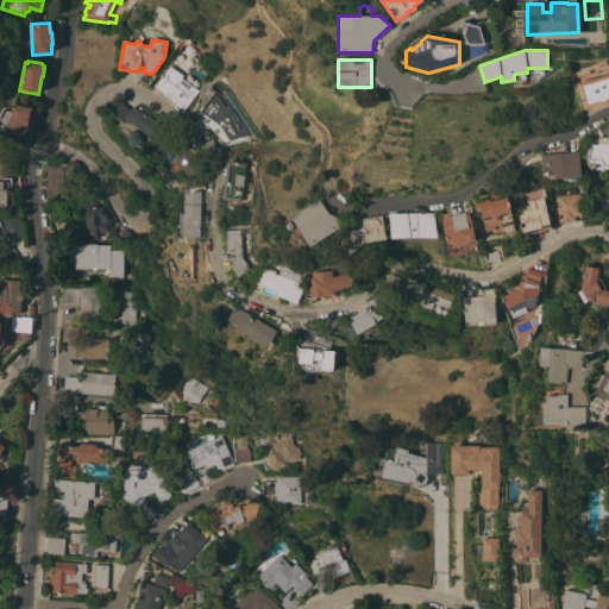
[(183,111),(161,94),(162,92),(155,87),(161,77),(159,76),(162,73),(163,74),(170,66),(183,75),(182,77),(199,89),(183,111)]
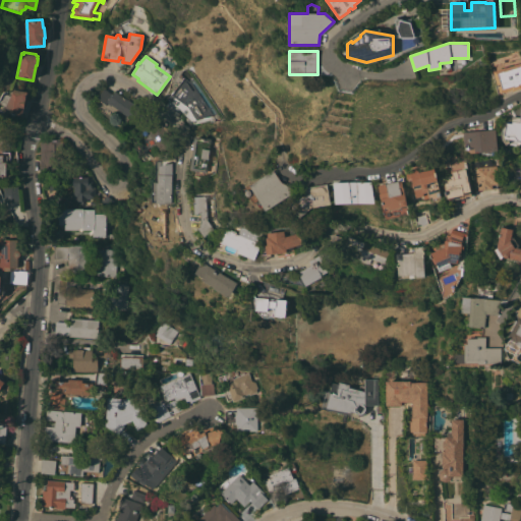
[(520,88),(512,91),(510,93),(507,94),(504,94),(503,94),(502,93),(500,94),(493,71),(505,67),(506,67),(520,62),(520,88)]
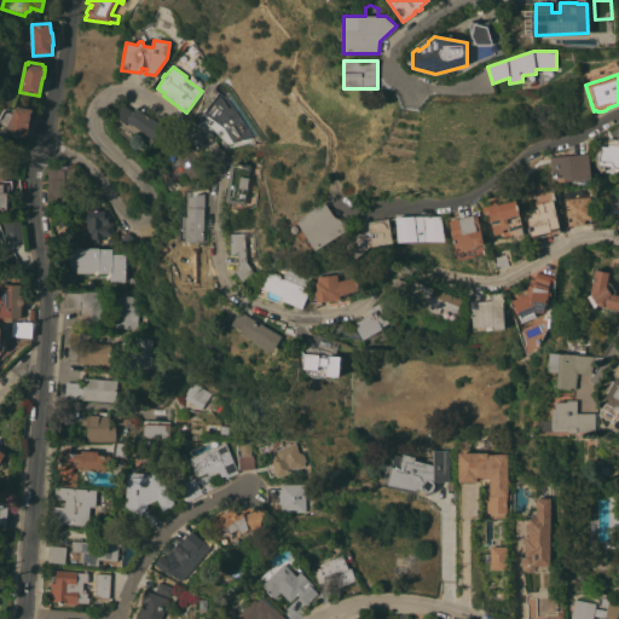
[(224,151),(250,132),(221,92),(196,111),(224,151)]
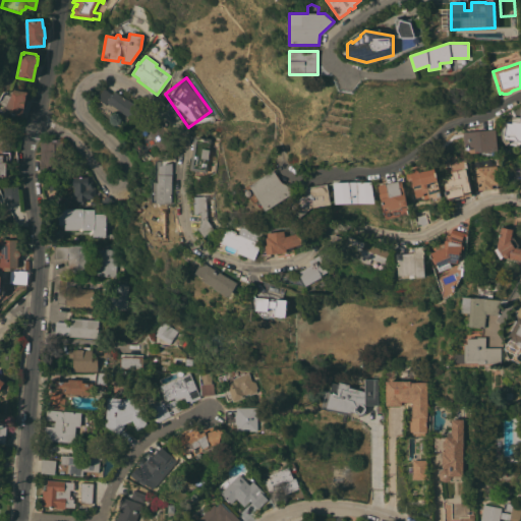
[(104,88),(112,94),(114,91),(123,97),(125,98),(142,111),(135,122),(117,109),(110,118),(100,111),(101,109),(93,104),(104,88)]
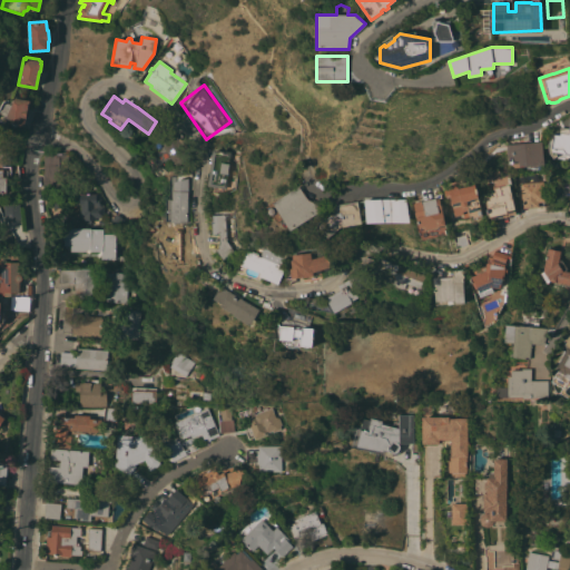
[(30,100),(29,104),(28,104),(26,125),(17,124),(17,126),(9,125),(9,124),(3,123),(12,100),(13,101),(15,98),(30,100)]
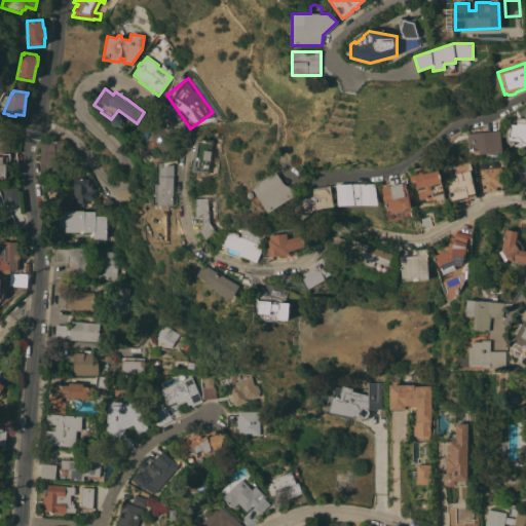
[(516,119),(522,114),(525,114),(525,142),(522,150),(516,149),(513,144),(511,146),(506,142),(505,132),(508,125),(510,125),(510,123),(516,124),(516,119)]
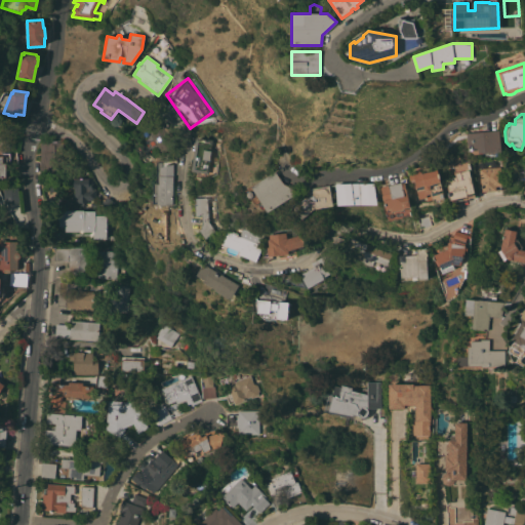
[(168,137),(173,149),(160,155),(146,123),(159,117),(163,127),(168,125),(173,135),(171,136),(168,137)]
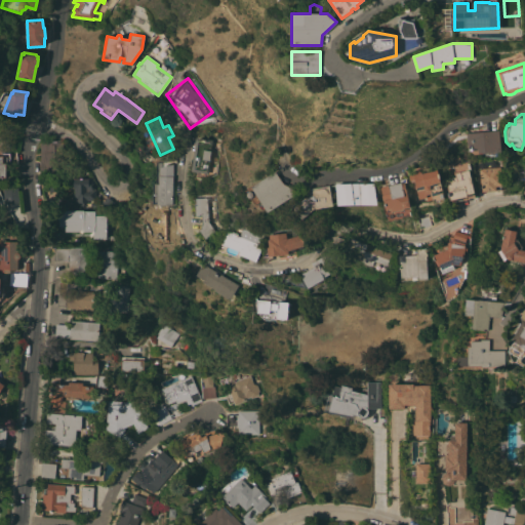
[(467,133),(498,130),(500,152),(499,152),(500,157),(486,159),(485,154),(474,155),(469,151),(468,151),(467,133)]
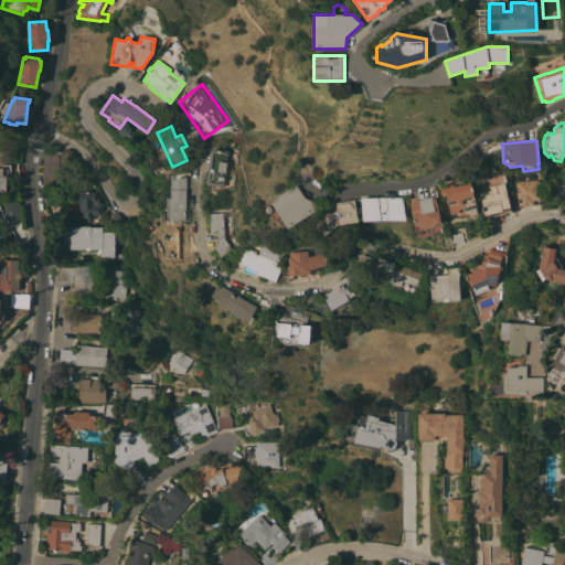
[(224,187),(205,184),(210,148),(228,150),(224,187)]
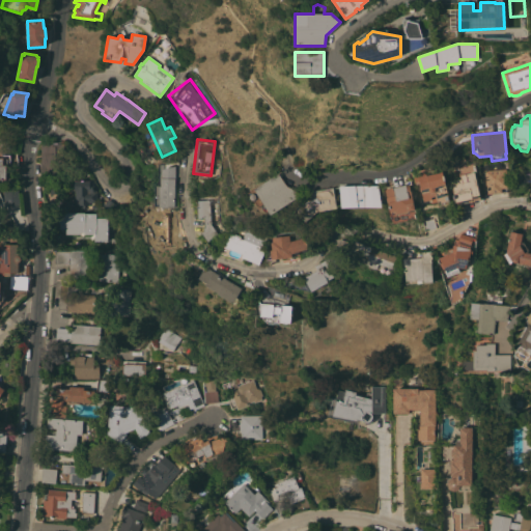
[(52,144),(52,142),(60,142),(60,144),(63,144),(64,174),(44,175),(40,176),(39,161),(40,161),(40,144),(52,144)]
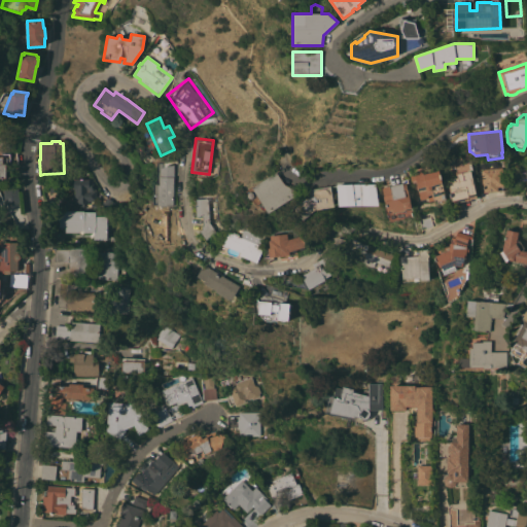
[(503,186),(502,186),(503,190),(498,190),(498,191),(484,192),(483,183),(482,183),(481,169),(502,168),(503,186)]
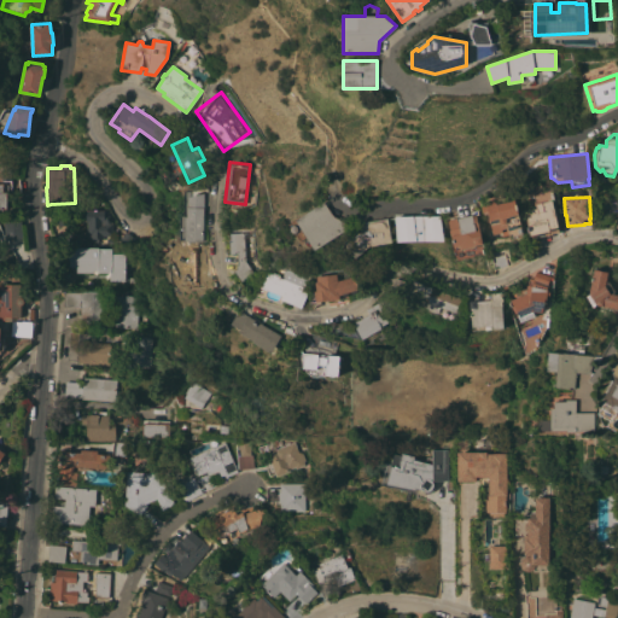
[(523,233),(509,237),(508,234),(502,235),(501,233),(493,235),(487,211),(483,213),(481,207),(487,205),(487,204),(493,200),(495,202),(496,204),(514,199),(523,233)]
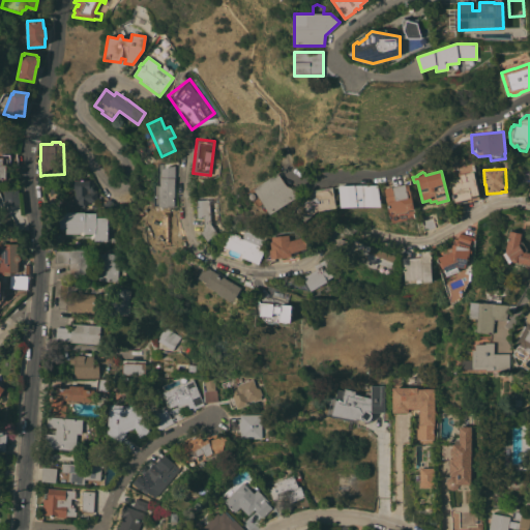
[(478,195),(479,199),(470,201),(470,199),(454,202),(453,198),(452,198),(451,195),(452,195),(449,181),(460,179),(459,174),(473,171),(478,195)]
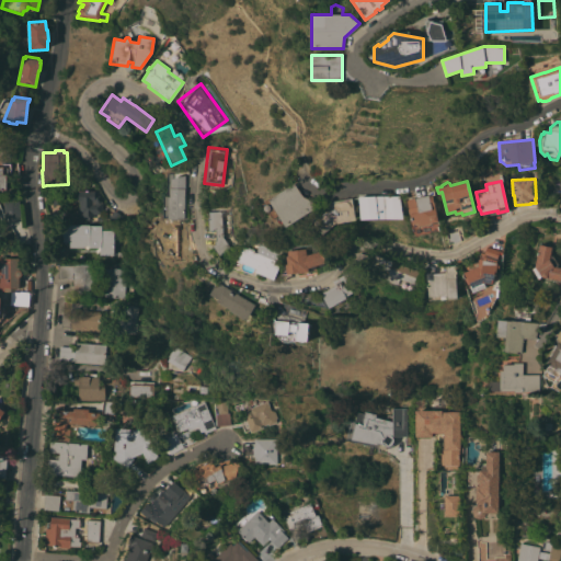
[(268,199),(282,192),(281,191),(294,183),(304,196),(321,205),(285,227),(283,222),(279,225),(275,217),(277,215),(268,199)]
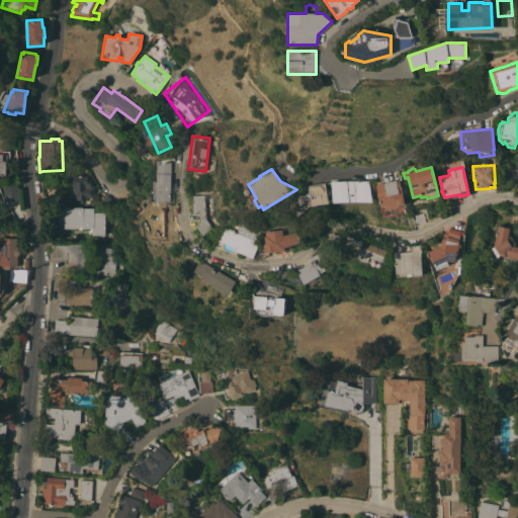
[(170,173),(170,202),(155,202),(155,203),(152,203),(152,192),(153,192),(153,190),(155,190),(155,182),(157,182),(157,173),(168,173),(170,173)]
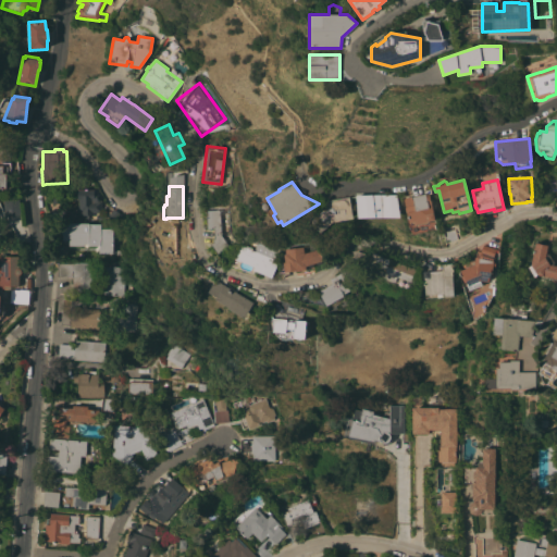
[(101,211),(96,211),(96,214),(83,214),(83,218),(60,219),(60,210),(77,210),(77,190),(95,189),(100,196),(101,211)]
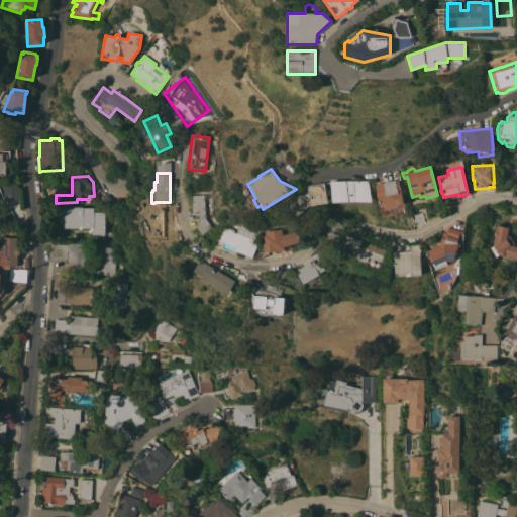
[(371,201),(354,201),(333,202),(331,181),(346,180),(355,180),(368,181),(368,182),(371,201)]
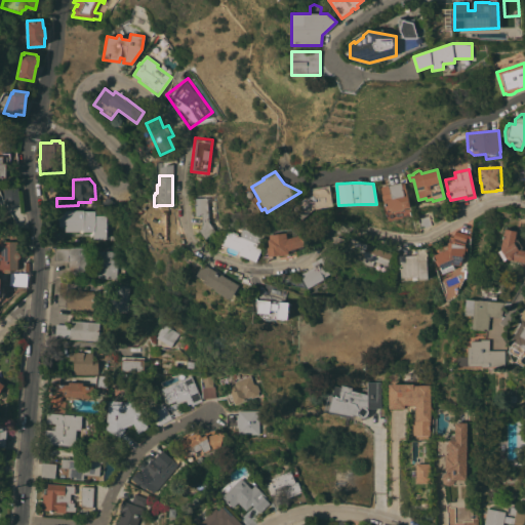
[(384,200),(382,200),(379,187),(388,185),(388,186),(401,183),(401,184),(404,183),(409,207),(391,211),(391,208),(386,209),(384,200)]
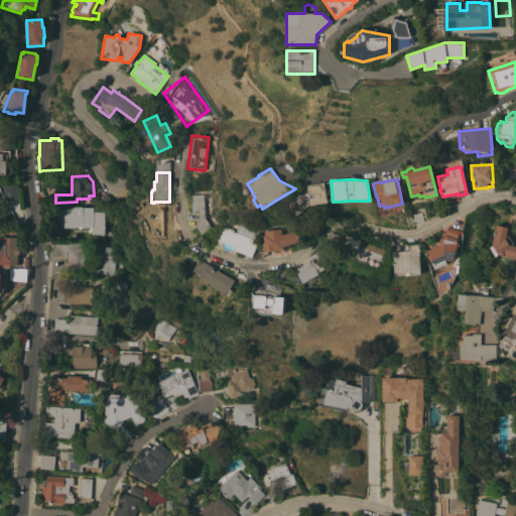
[(301,188),(302,187),(302,186),(303,185),(324,182),(327,202),(309,206),(309,204),(296,216),(285,203),(301,188)]
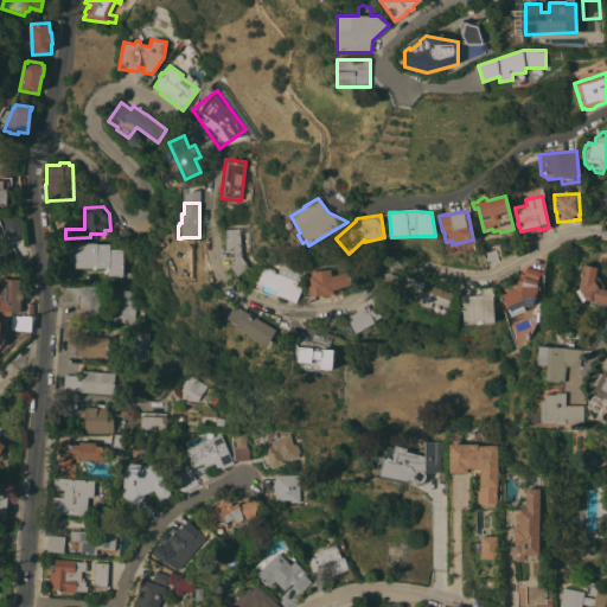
[(5,235),(4,218),(20,217),(21,234),(5,235)]
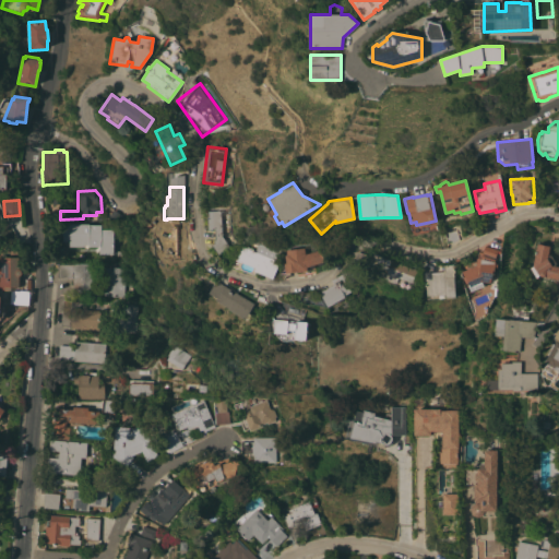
[(219,257),(211,245),(214,242),(213,240),(215,239),(214,229),(207,230),(206,216),(207,215),(207,212),(221,210),(222,236),(230,249),(219,257)]
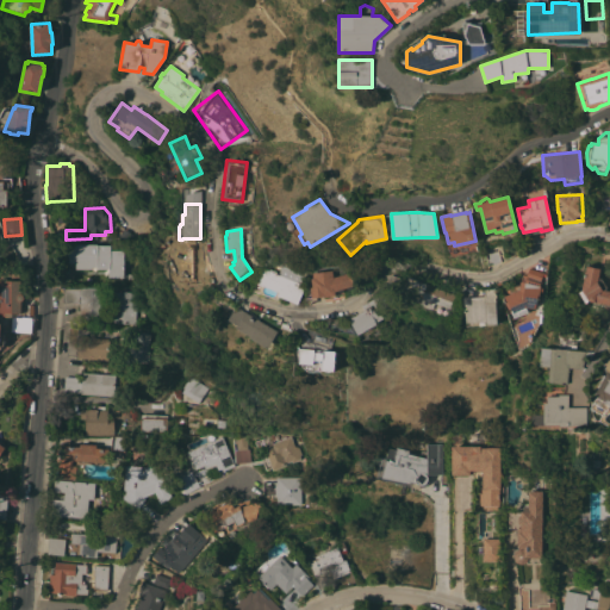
[(95,268),(95,267),(92,267),(92,269),(75,268),(75,263),(68,263),(68,261),(62,261),(62,243),(97,244),(97,246),(110,246),(110,250),(124,250),(123,278),(107,278),(107,268),(95,268)]
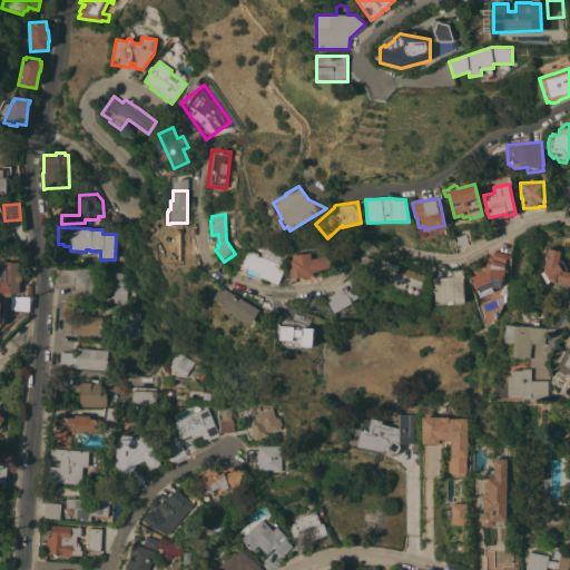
[(468,244),(455,248),(453,236),(464,233),(468,244)]
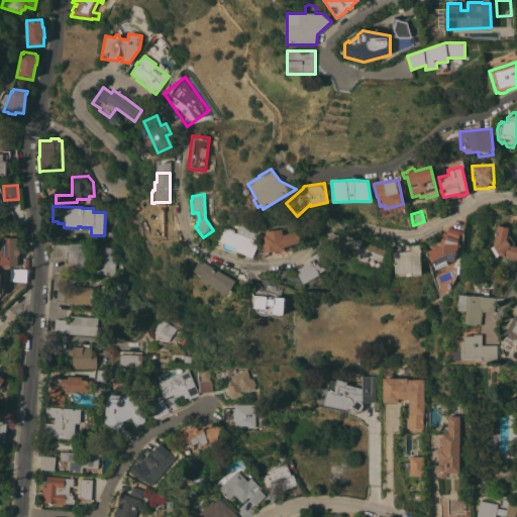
[(225,228),(236,232),(238,226),(236,225),(238,221),(256,228),(252,239),(259,241),(251,256),(236,251),(235,253),(220,247),(219,248),(215,246),(220,234),(221,235),(225,226),(226,226),(225,228)]
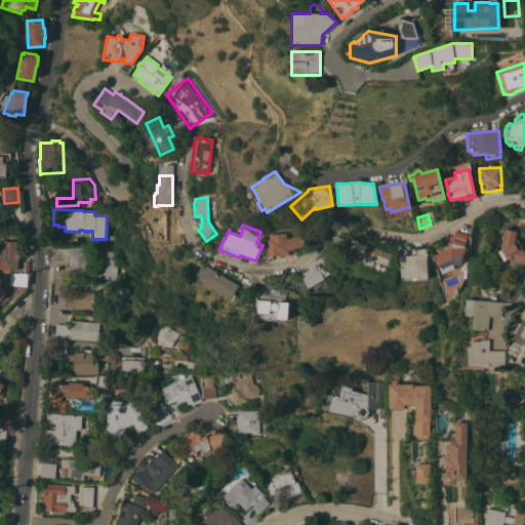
[(505,229),(516,232),(515,239),(517,239),(522,247),(522,250),(524,250),(524,263),(506,259),(503,260),(497,251),(500,250),(505,229)]
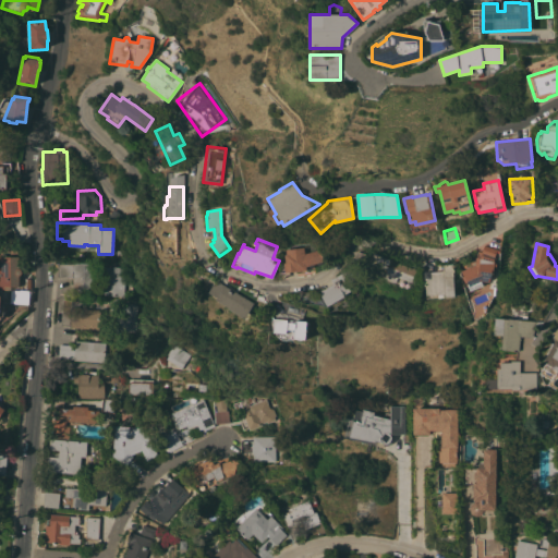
[(497,250),(493,261),(494,261),(493,274),(492,273),(489,282),(481,281),(482,282),(472,287),(471,286),(469,287),(469,284),(466,286),(461,270),(474,265),(475,257),(480,258),(481,252),(484,245),(488,246),(497,250)]
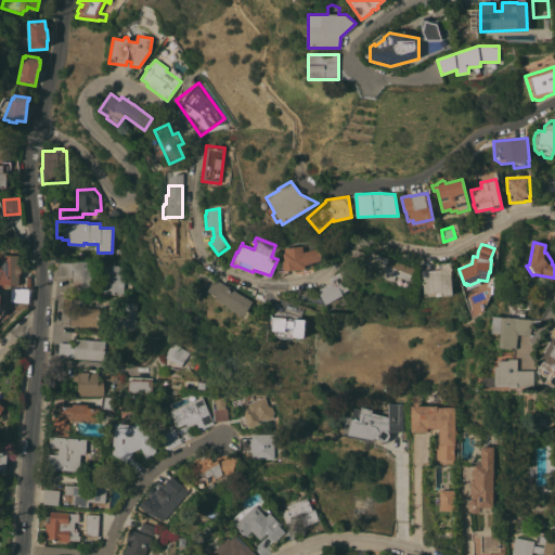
[(302,246),(302,253),(318,248),(321,259),(305,265),(306,269),(296,270),(296,269),(283,271),(282,261),(284,261),(283,253),(284,253),(284,248),(302,246)]
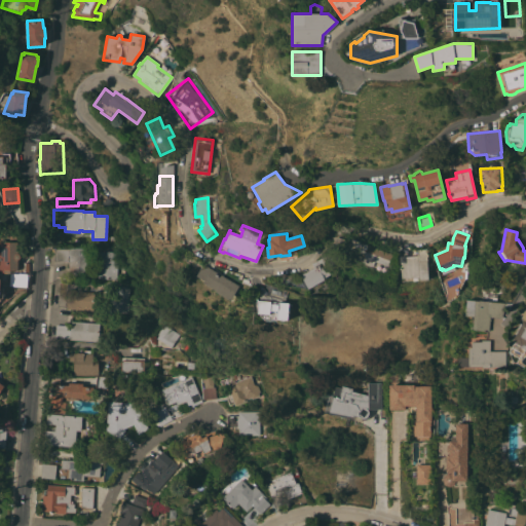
[(337,237),(350,240),(351,239),(395,255),(389,267),(374,261),(372,266),(362,262),(365,255),(358,252),(355,257),(333,248),(334,245),(337,237)]
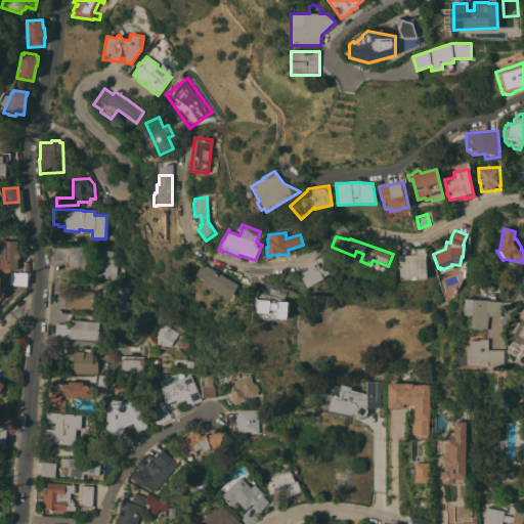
[(0,241),(17,241),(17,247),(18,247),(18,253),(19,253),(19,254),(20,255),(19,256),(19,258),(18,258),(17,258),(17,261),(17,269),(9,269),(9,272),(6,272),(6,271),(3,271),(3,269),(0,269),(0,241)]
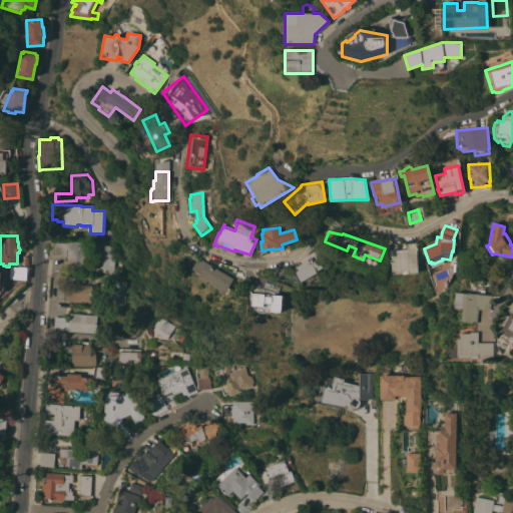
[(89,269),(65,270),(65,262),(69,262),(69,254),(53,254),(53,242),(69,242),(69,241),(89,241),(89,269)]
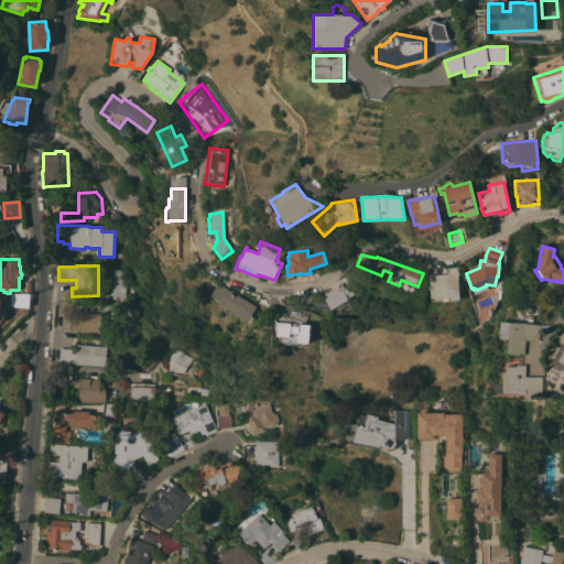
[(430,299),(429,281),(427,274),(429,274),(433,274),(447,274),(446,267),(457,267),(458,274),(457,274),(459,300),(449,301),(448,297),(430,299)]
